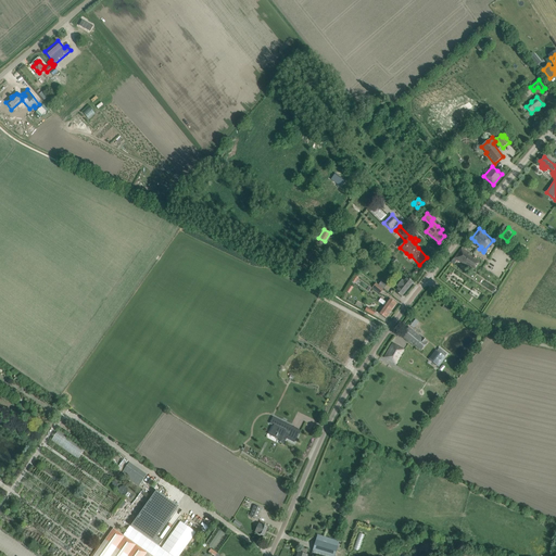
[(375,247),(381,250),(384,245),(378,241),(373,238),(369,242),(376,247),(375,247)]
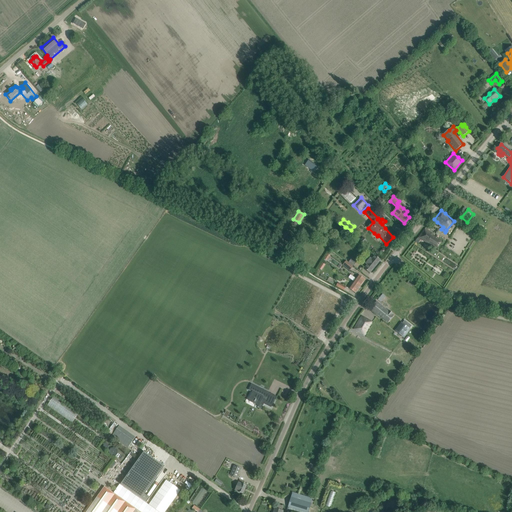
[(441,241),(437,239),(439,236),(437,235),(435,237),(432,235),(433,234),(425,229),(419,238),(427,243),(427,242),(437,249),(441,241)]
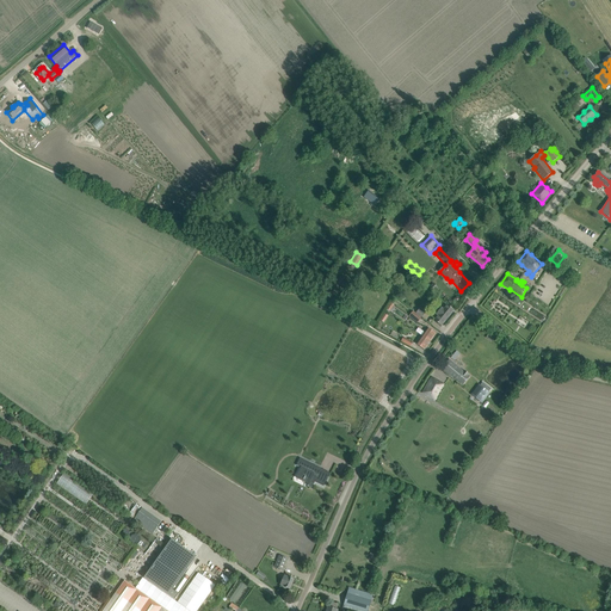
[(455,310),(450,307),(446,304),(443,308),(442,307),(434,315),(437,318),(434,320),(442,326),(455,310)]
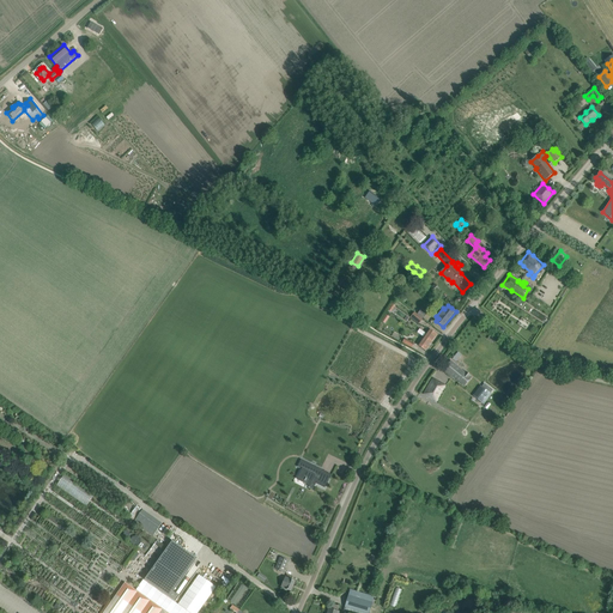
[(414,313),(423,320),(429,314),(422,309),(417,314),(414,313)]
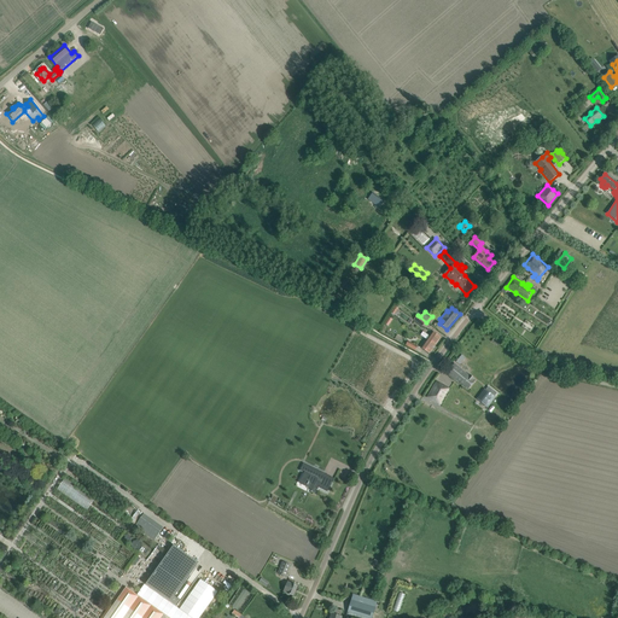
[(423,327),(426,322),(418,315),(414,320),(423,327)]
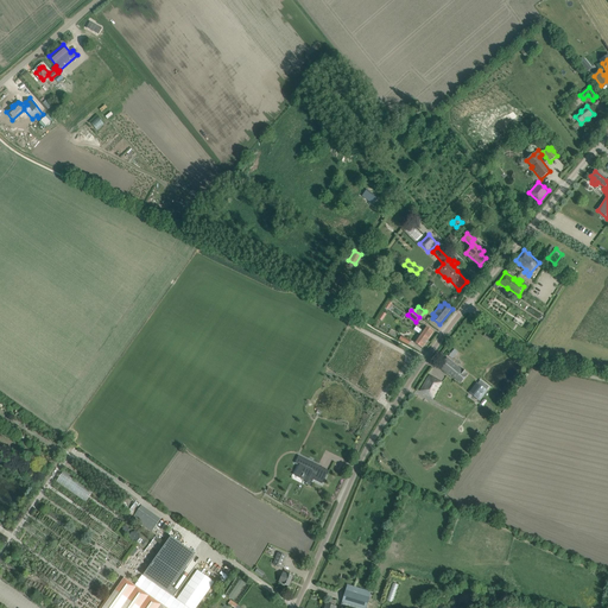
[(434,333),(429,329),(425,327),(423,330),(417,327),(413,330),(420,334),(429,340),(434,333)]
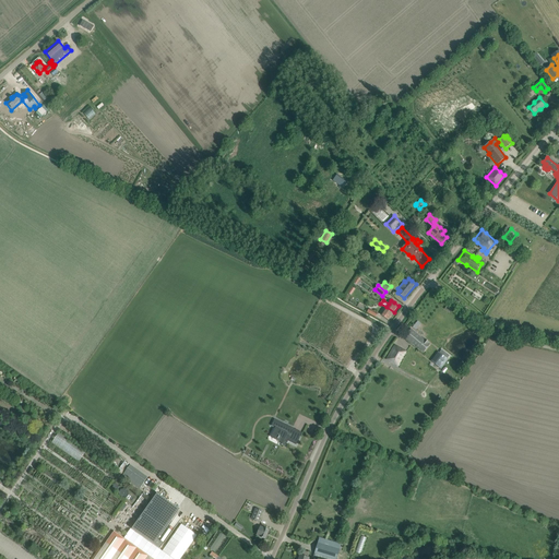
[(389,320),(394,312),(387,307),(381,314),(389,320)]
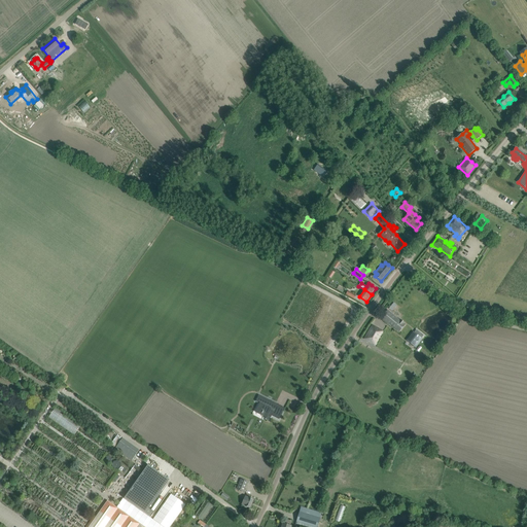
[(400,320),(388,310),(381,317),(389,324),(389,323),(399,331),(406,325),(405,323),(405,322),(400,319),(400,320)]
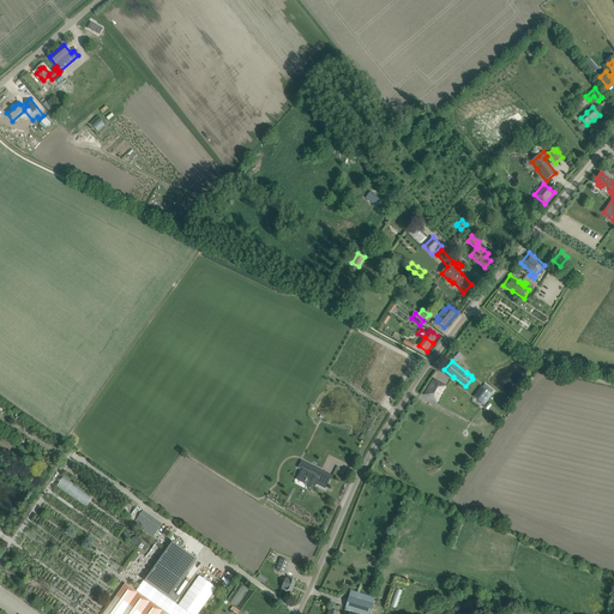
[(437,402),(445,387),(443,385),(433,380),(425,395),(437,402)]
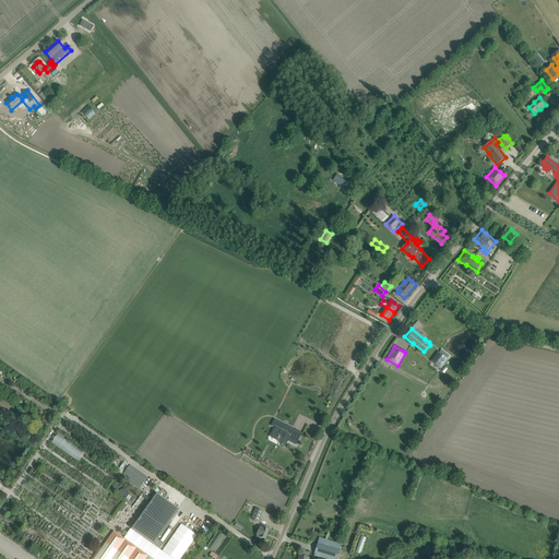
[(445,358),(438,352),(431,360),(439,367),(445,358)]
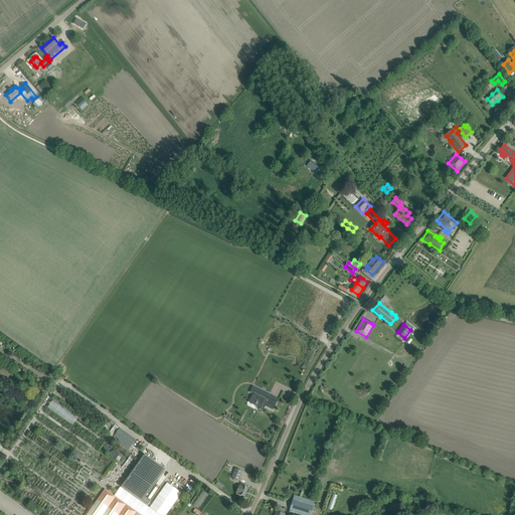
[(252,386),(249,392),(255,394),(251,401),(256,404),(256,406),(260,407),(260,409),(263,411),(266,406),(273,410),(273,409),(276,402),(268,398),(270,395),(265,393),(265,392),(262,390),(252,386)]
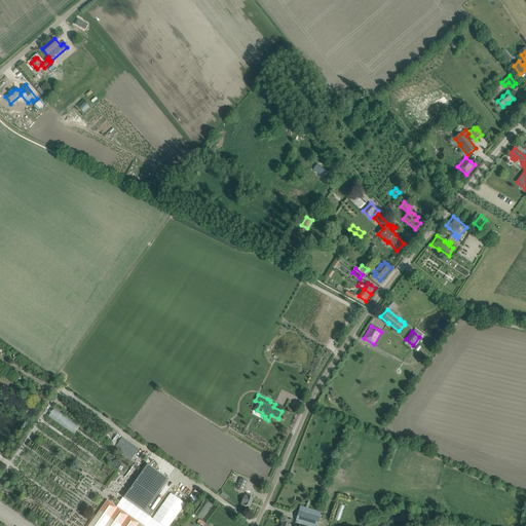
[(148,463),(123,497),(150,517),(154,512),(149,508),(170,479),(148,463)]
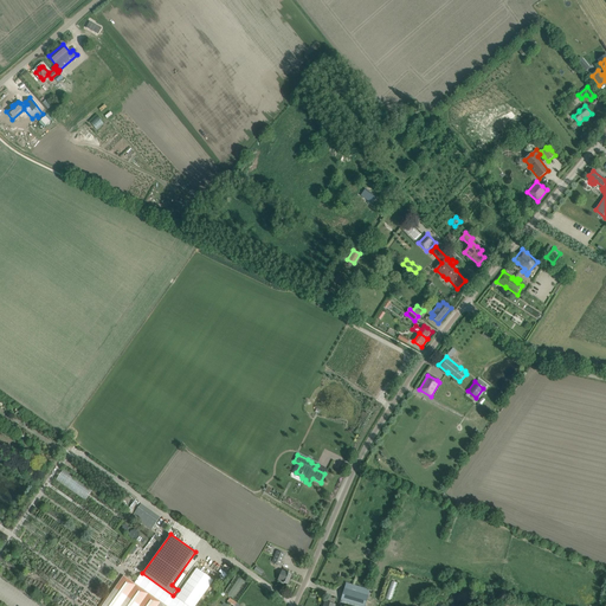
[(277,552),(272,562),(281,566),(285,555),(277,552)]
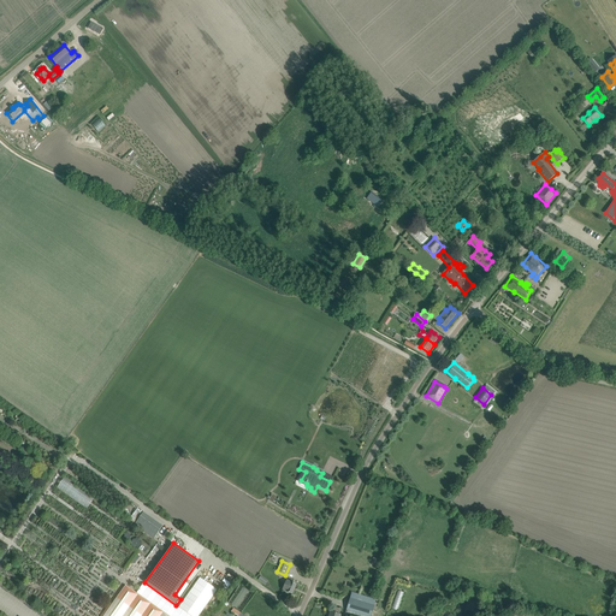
[(297,584),(291,581),(288,580),(286,580),(283,590),(286,591),(292,594),(297,584)]
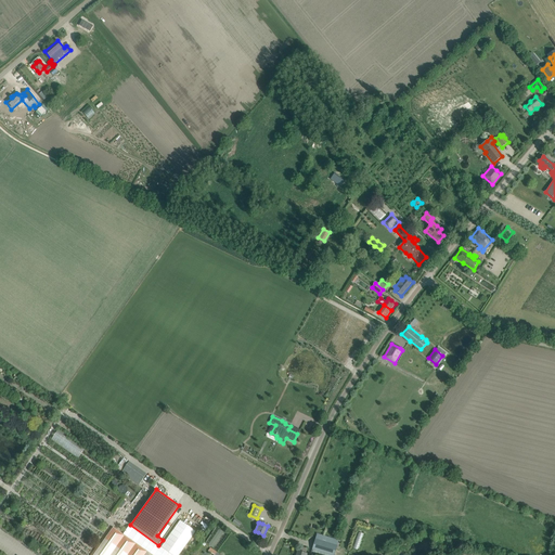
[(113,528),(93,554),(152,554),(123,534),(113,528)]
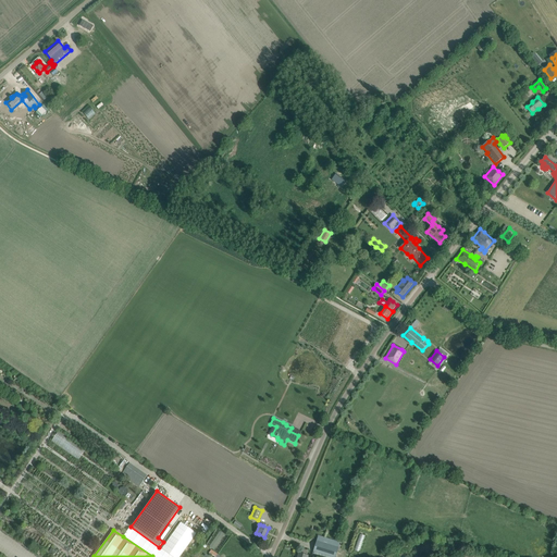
[(335,556),(338,547),(339,542),(319,536),(317,541),(313,553),(326,556),(325,556),(335,556)]
